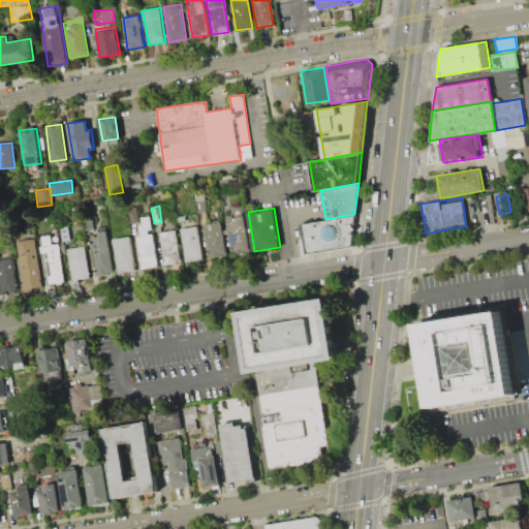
[(225,216),(243,214),(249,250),(230,253),(225,216)]
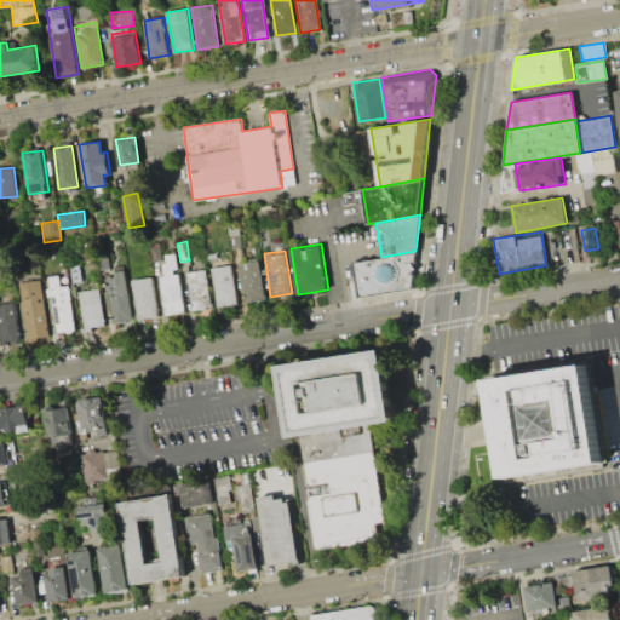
[(350,262),(382,257),(415,251),(411,287),(356,297),(350,262)]
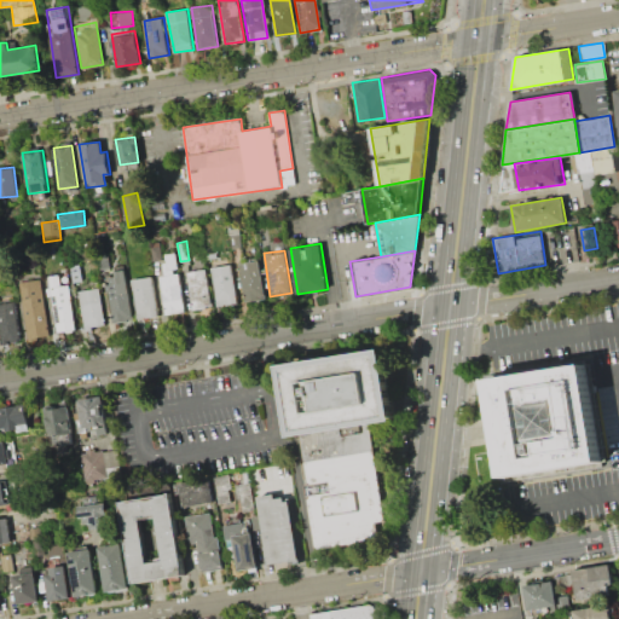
[(174,254),(184,312),(165,316),(158,275),(167,273),(163,255),(174,254)]
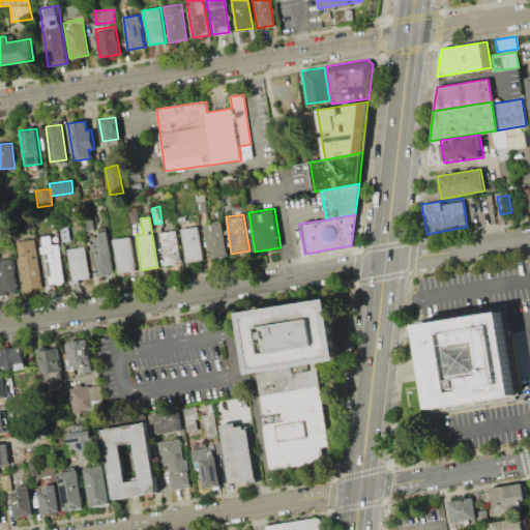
[(205,225),(222,223),(227,256),(210,259),(205,225)]
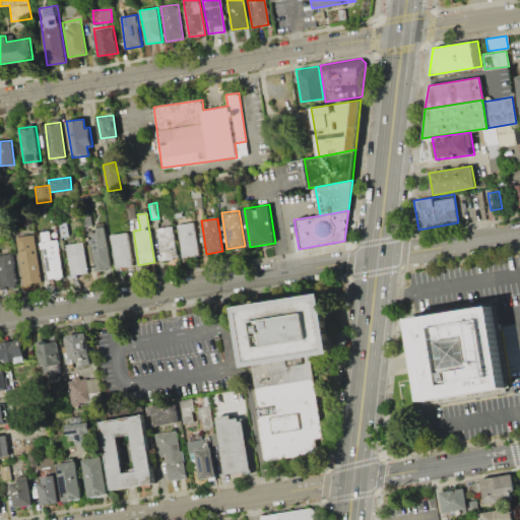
[(199,255),(183,258),(177,224),(193,221),(199,255)]
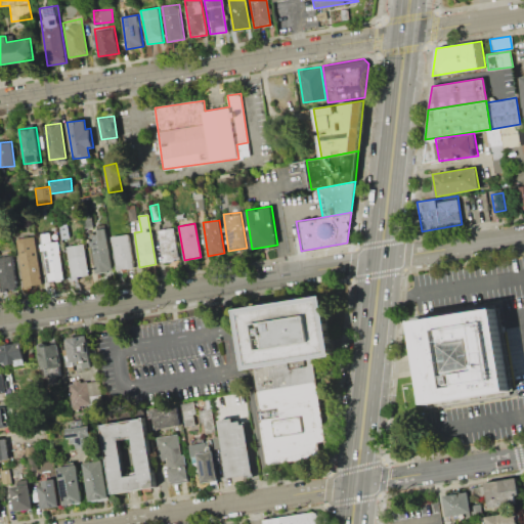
[(88,230),(104,227),(112,270),(95,273),(88,230)]
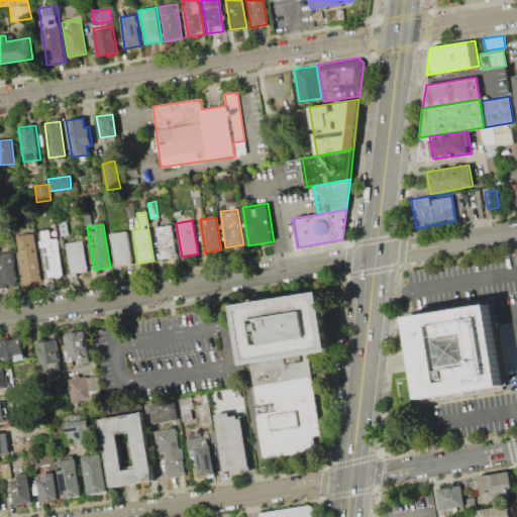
[(156,226),(172,224),(177,256),(161,259),(156,226)]
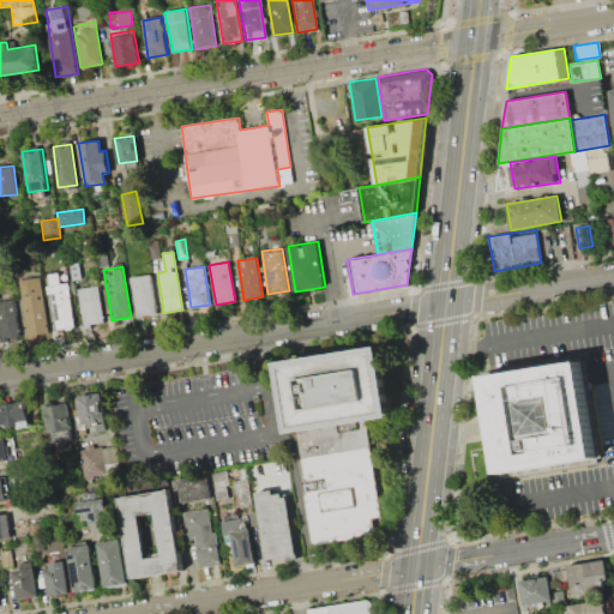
[(55,330),(47,274),(66,271),(73,326),(55,330)]
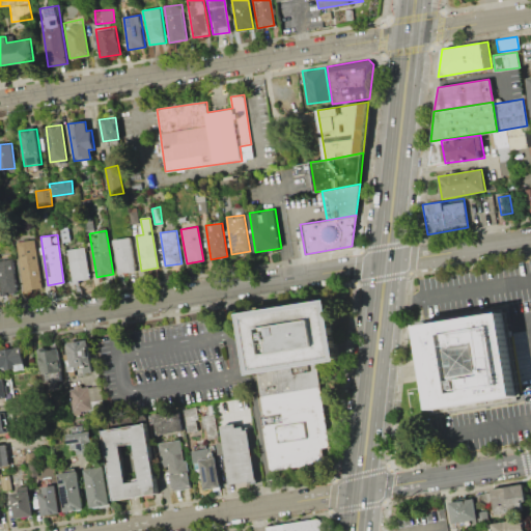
[(135,271),(117,273),(112,240),(130,236),(135,271)]
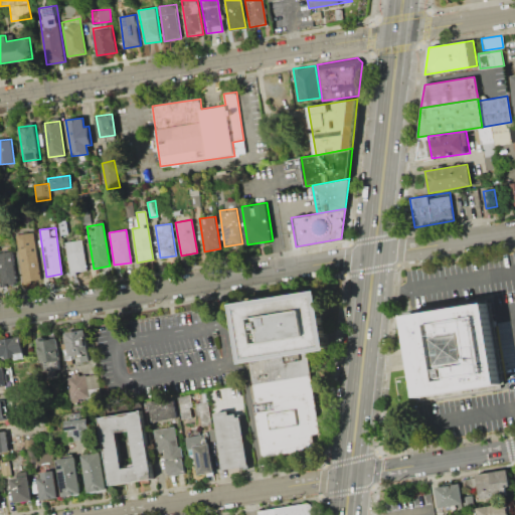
[(22,281),(15,234),(32,232),(39,278),(22,281)]
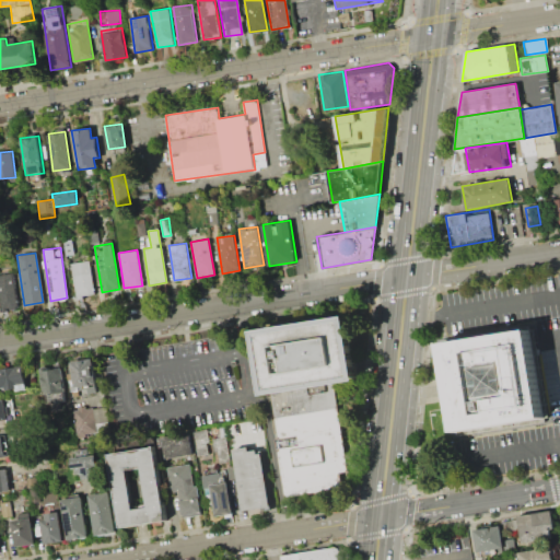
[(93,294),(76,298),(71,263),(89,260),(93,294)]
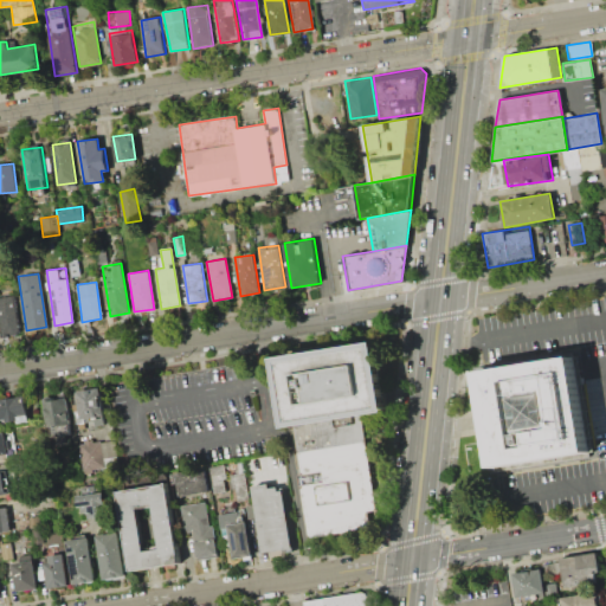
[(20,331),(1,335),(0,327),(0,297),(14,295),(20,331)]
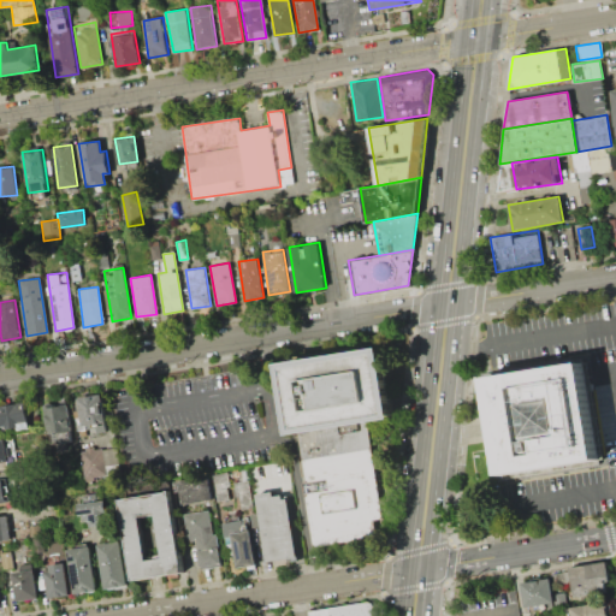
[(288,361),(379,347),(390,412),(391,418),(369,421),(384,517),(374,519),(377,533),(315,543),(298,433),(297,426),(288,361)]
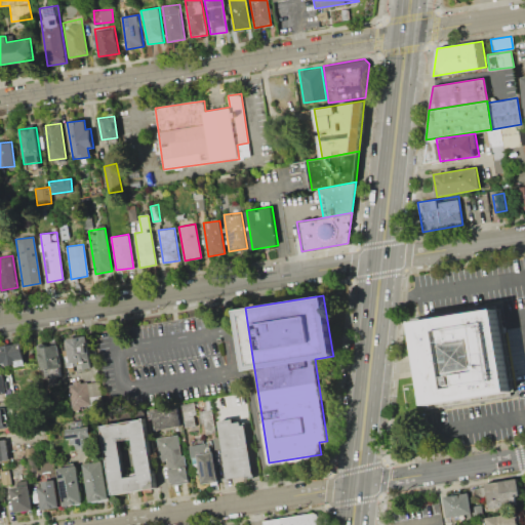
[(413,322),(497,308),(512,391),(428,405),(413,322)]
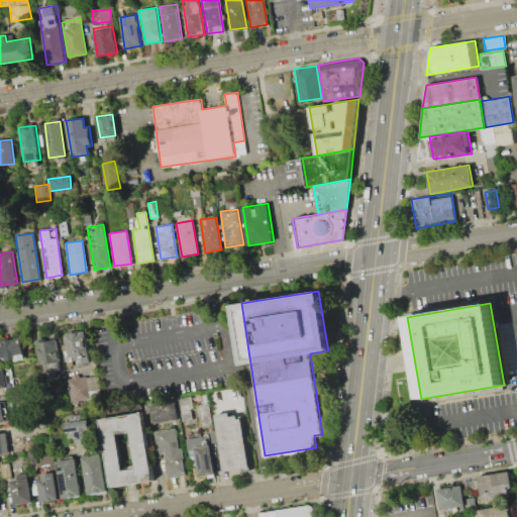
[(67,366),(63,333),(85,330),(89,363),(67,366)]
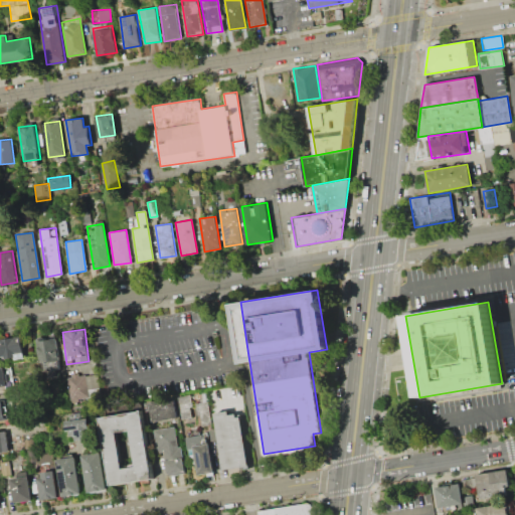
[(36,337),(55,334),(60,368),(41,371),(36,337)]
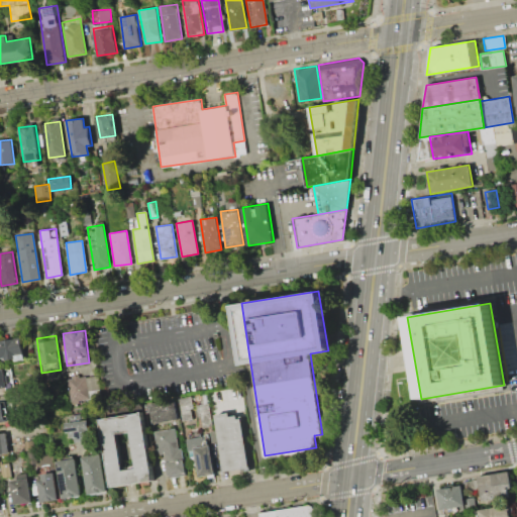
[(0,339),(21,336),(25,358),(0,362),(0,339)]
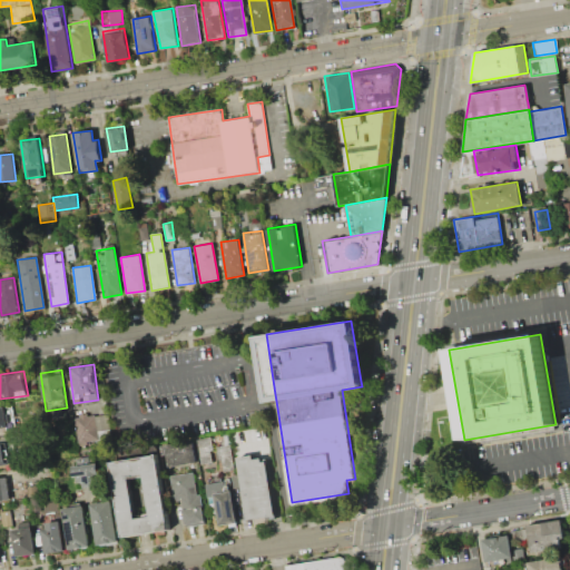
[(109,431),(98,433),(99,442),(77,445),(72,416),(106,412),(109,431)]
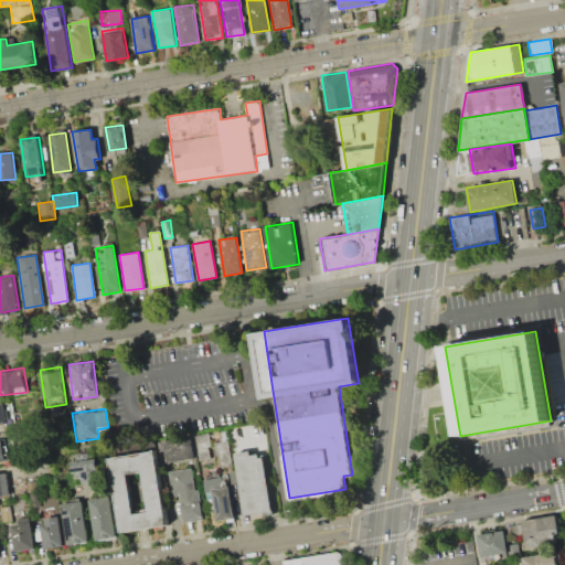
[(194,435),(206,433),(211,458),(199,459),(194,435)]
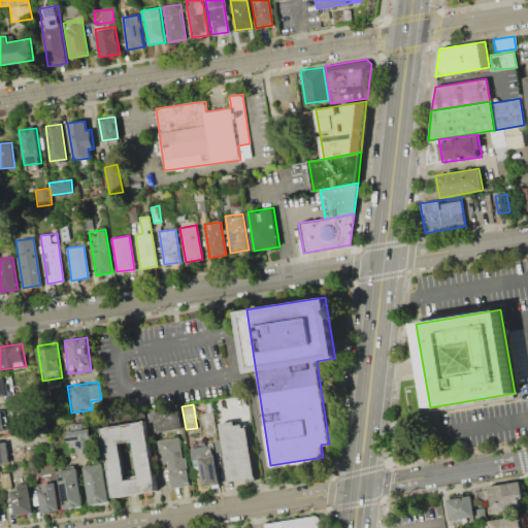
[(182,428),(155,432),(152,411),(178,407),(182,428)]
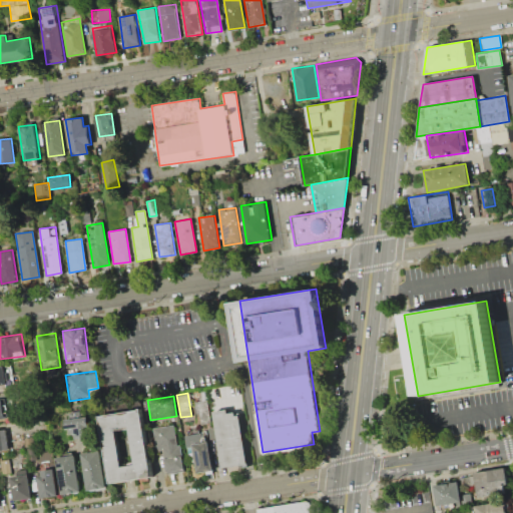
[(0,399),(12,397),(15,417),(0,419),(0,399)]
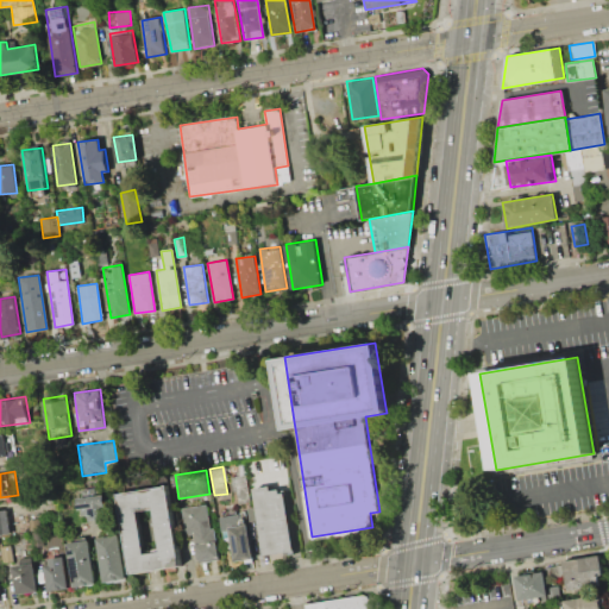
[(230,477),(244,473),(250,501),(234,503),(230,477)]
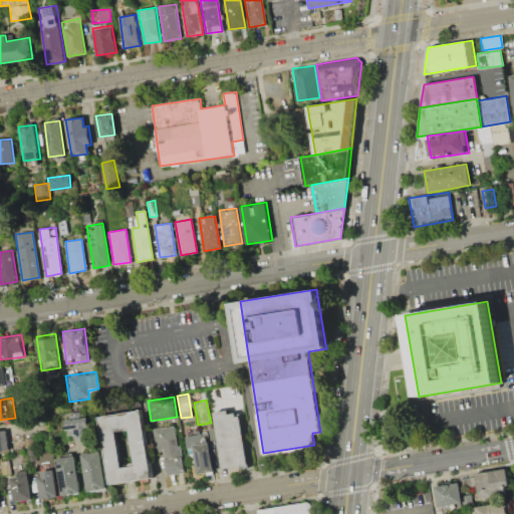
[(249,465),(222,470),(213,412),(239,408),(249,465)]
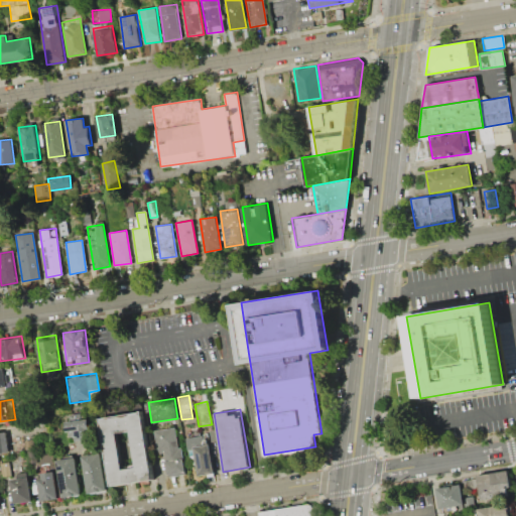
[(110,487),(99,418),(141,411),(153,480),(110,487)]
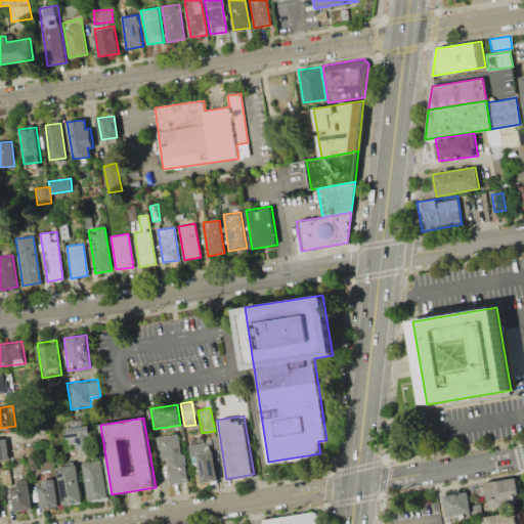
[(89,425),(92,446),(69,449),(66,428),(89,425)]
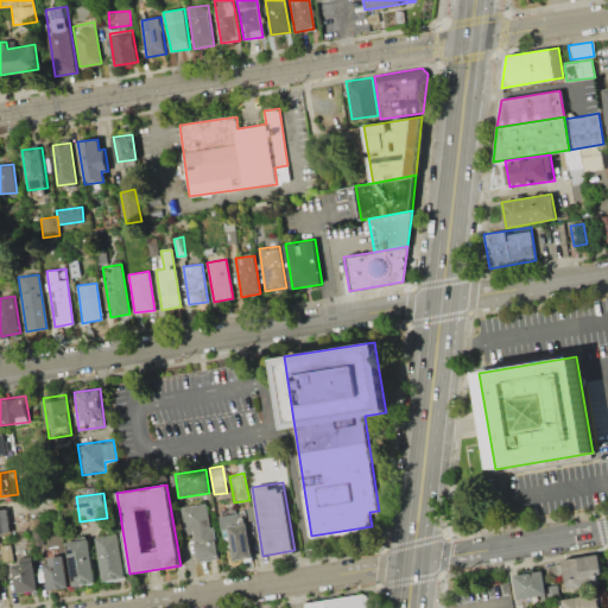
[(192,562),(183,507),(208,502),(217,557),(192,562)]
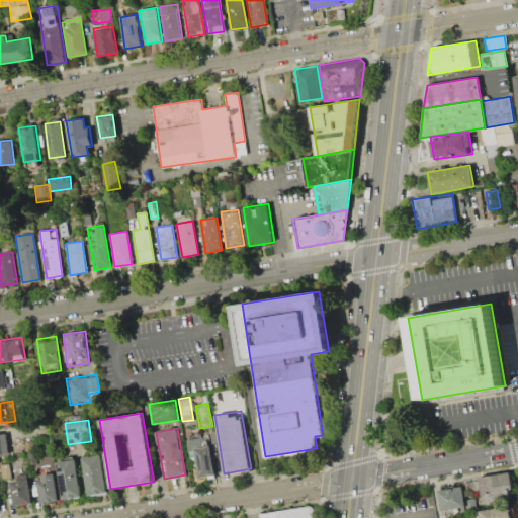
[(9,454),(0,455),(0,431),(6,431),(9,454)]
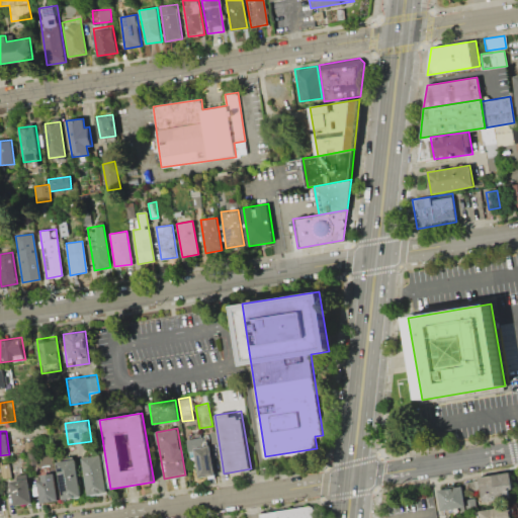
[(186,439),(207,435),(214,473),(193,478),(186,439)]
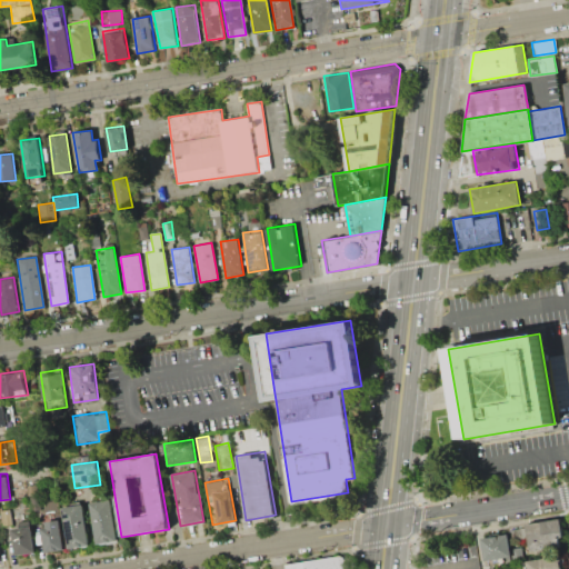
[(37,495),(28,496),(27,486),(36,483),(37,495)]
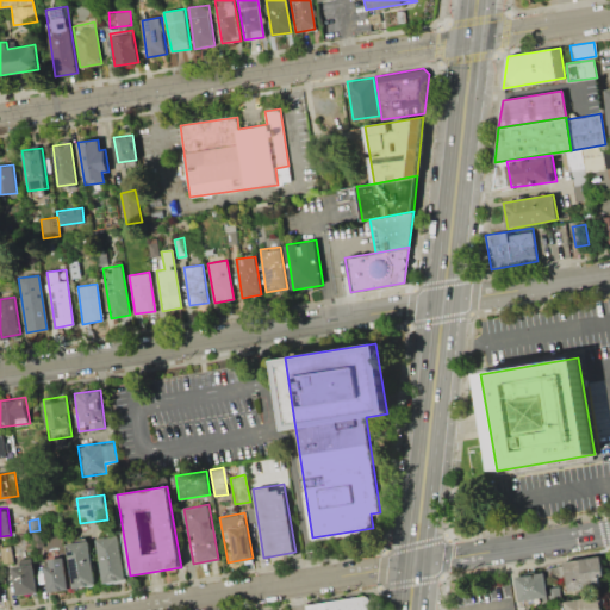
[(44,546),(35,548),(32,533),(42,531),(44,546)]
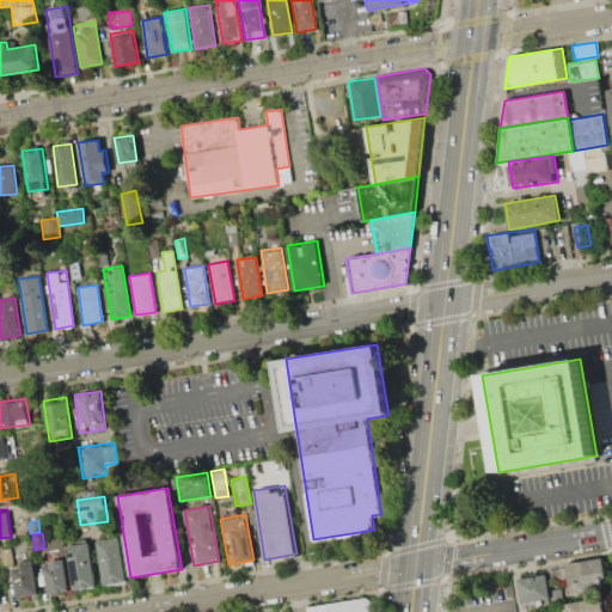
[(127,580),(103,585),(96,539),(118,536),(127,580)]
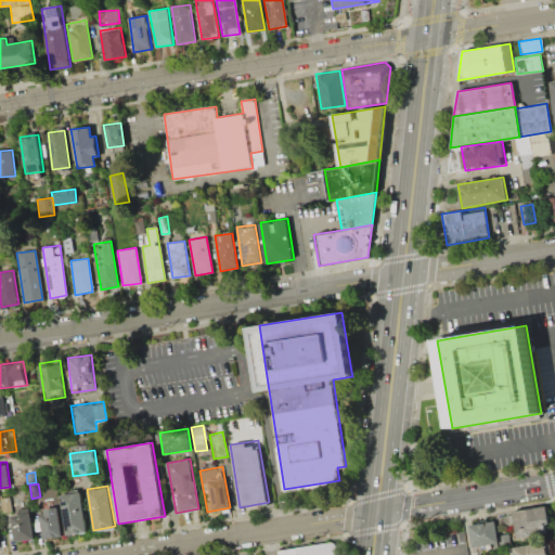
[(87,532),(65,534),(60,493),(80,491),(87,532)]
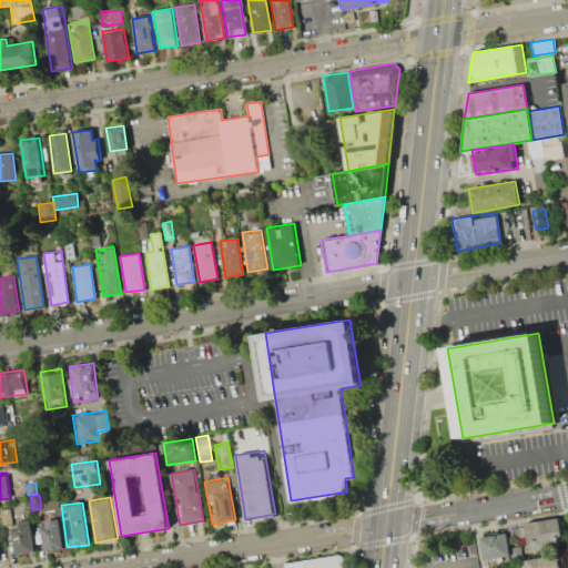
[(564,544),(529,550),(525,523),(559,517),(564,544)]
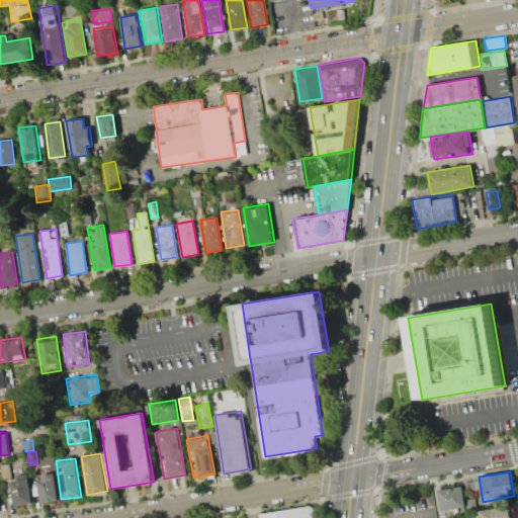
[(58,500),(40,503),(36,476),(54,472),(58,500)]
